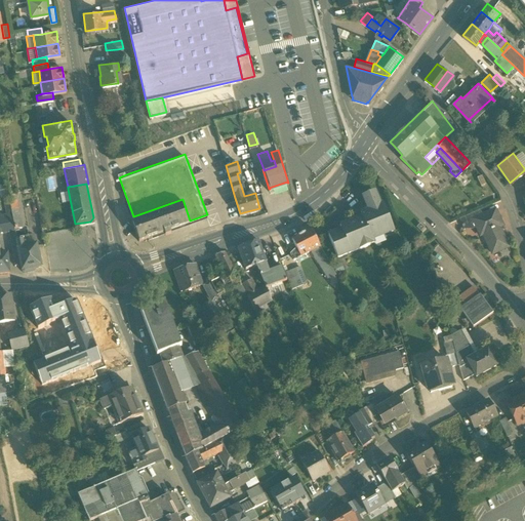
[(70,199),(68,189),(61,190),(63,200),(70,199)]
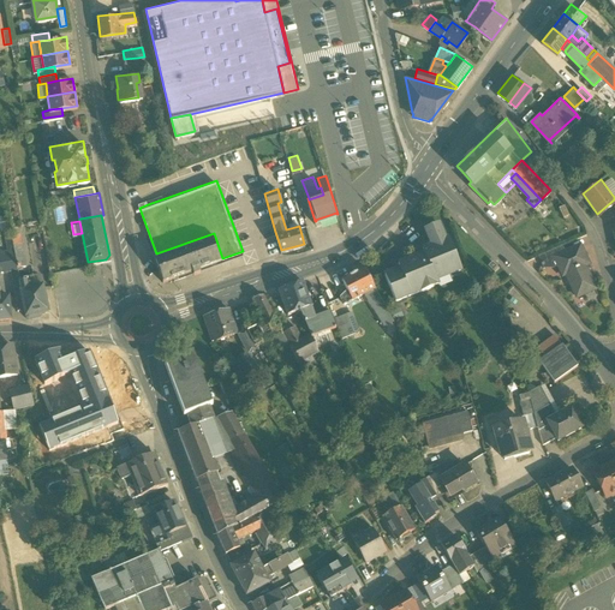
[(384,273),(395,299),(419,289),(421,289),(437,282),(436,277),(449,273),(461,268),(448,237),(445,238),(439,221),(424,226),(429,238),(431,243),(422,246),(424,251),(419,252),(398,261),(400,267),(384,273)]
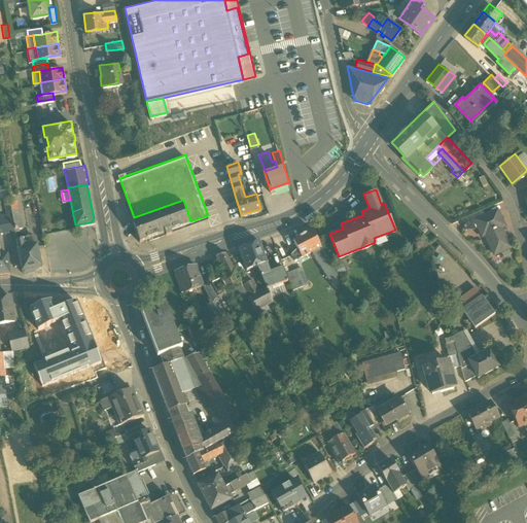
[(18,199),(9,200),(11,211),(14,227),(22,225),(18,199)]
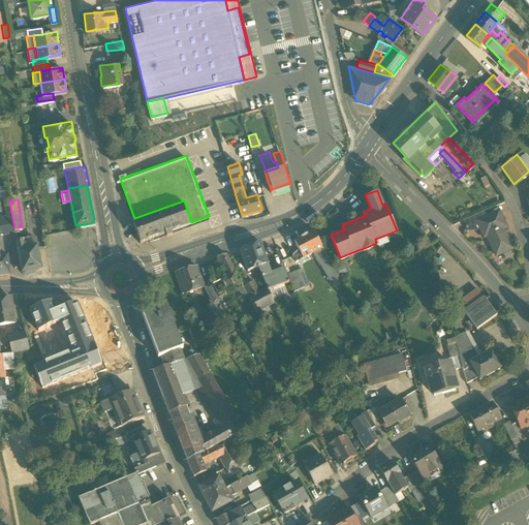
[(132,219),(139,240),(165,232),(166,234),(172,232),(170,229),(191,222),(184,201),(134,218),(132,219)]
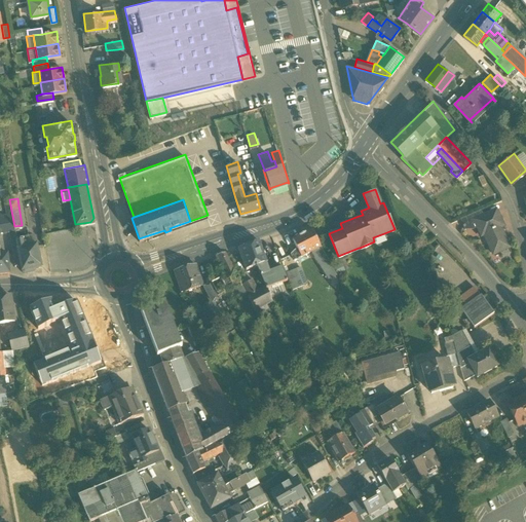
[(355,209),(359,216),(363,215),(361,211),(369,208),(367,203),(355,209)]
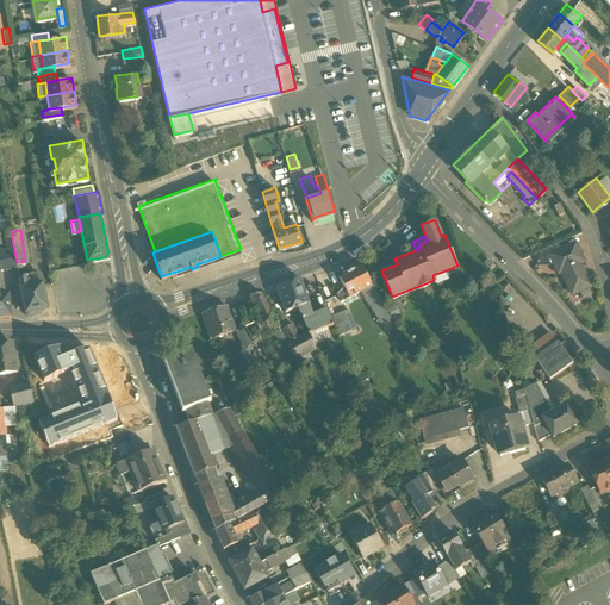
[(561,269),(572,292),(583,287),(580,282),(589,279),(580,260),(584,259),(576,239),(561,247),(549,251),(558,270),(561,269)]
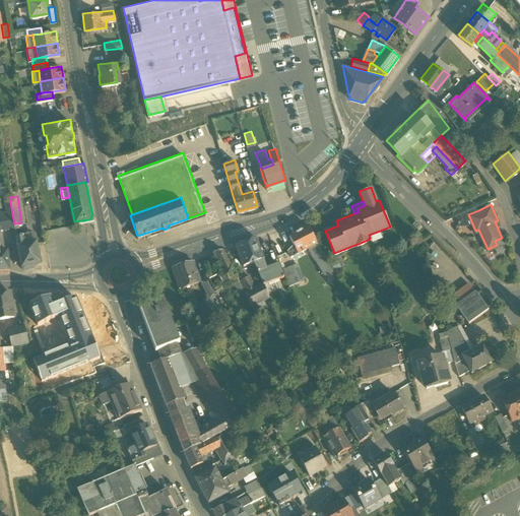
[(456,213),(459,219),(468,214),(478,210),(475,205),(456,213)]
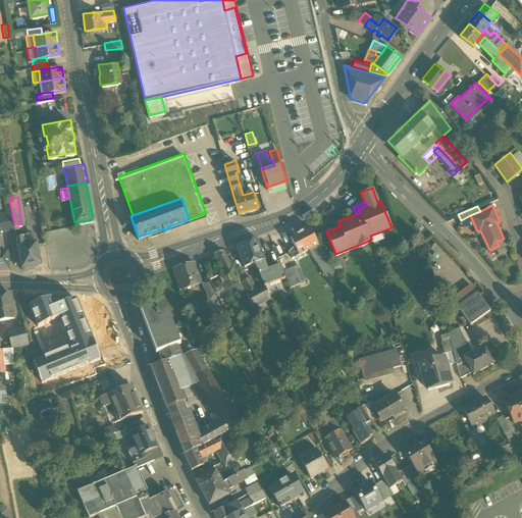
[(0,211),(0,221),(1,228),(9,227),(14,226),(14,224),(11,209),(6,210),(0,211)]
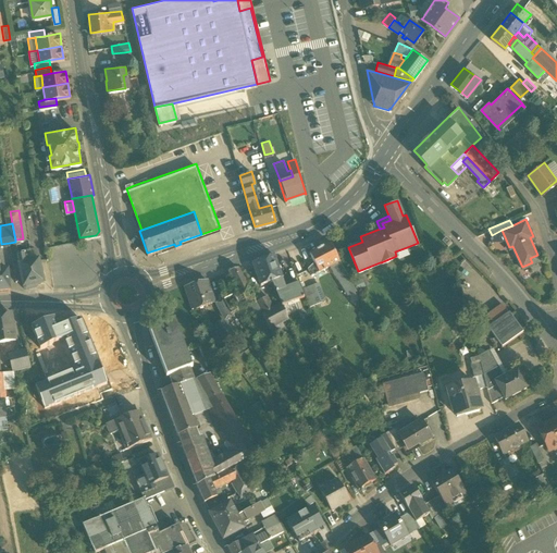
[(442,238),(447,244),(452,241),(446,234),(442,238)]
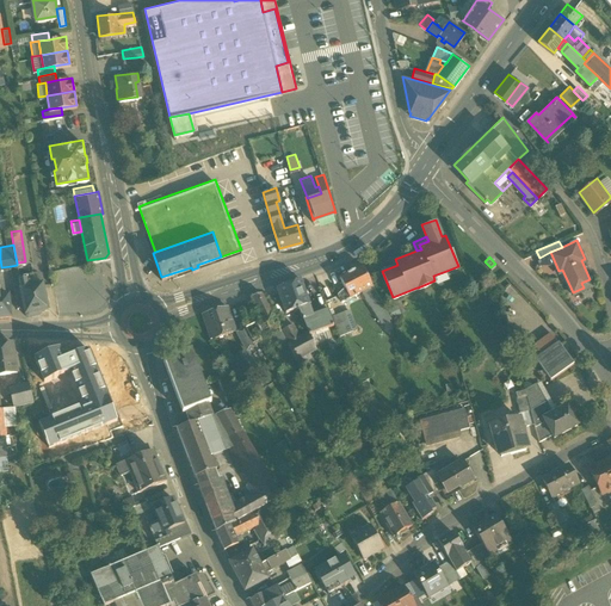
[(362,264),(350,270),(355,279),(358,278),(363,289),(371,284),(372,284),(362,264)]
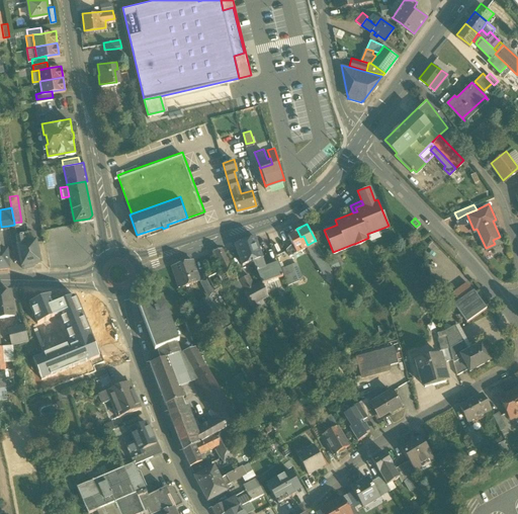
[(287,233),(293,245),(296,250),(308,245),(304,236),(300,237),(296,229),(287,233)]
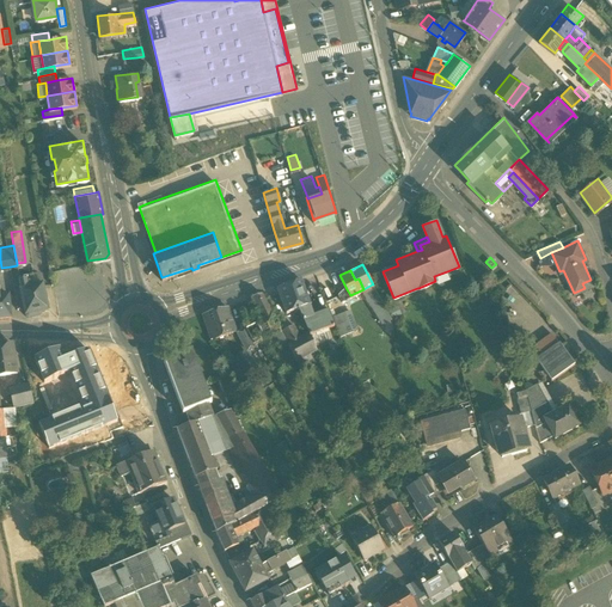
[(41,271),(25,274),(26,284),(43,281),(41,271)]
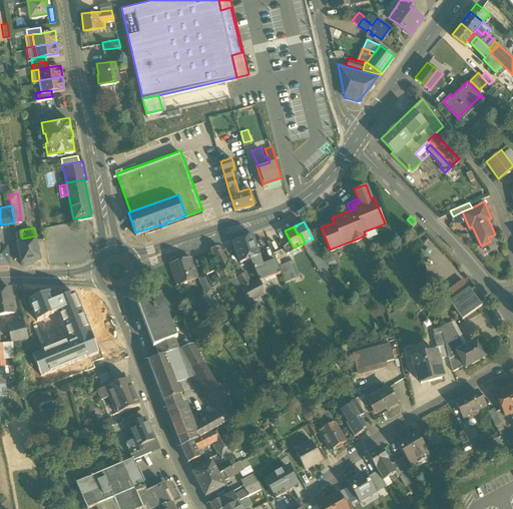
[(365,235),(366,237),(377,232),(375,227),(364,231),(365,235)]
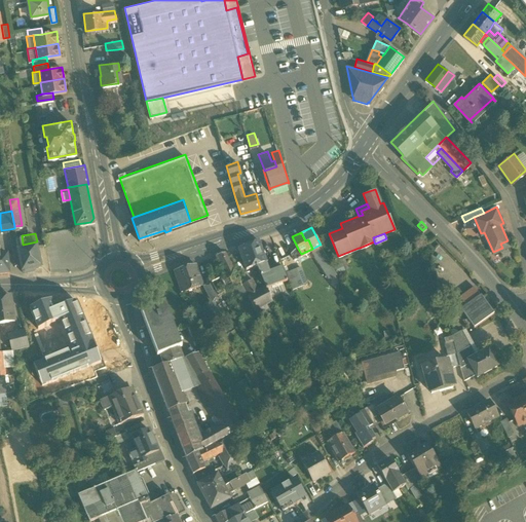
[(259,238),(249,243),(256,264),(266,260),(259,238)]
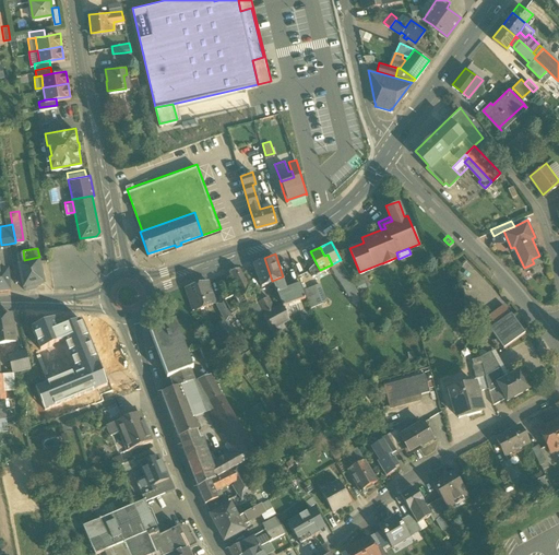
[(39,257),(24,260),(19,261),(19,263),(22,279),(23,284),(24,285),(25,286),(31,285),(33,284),(32,282),(44,280),(39,257)]
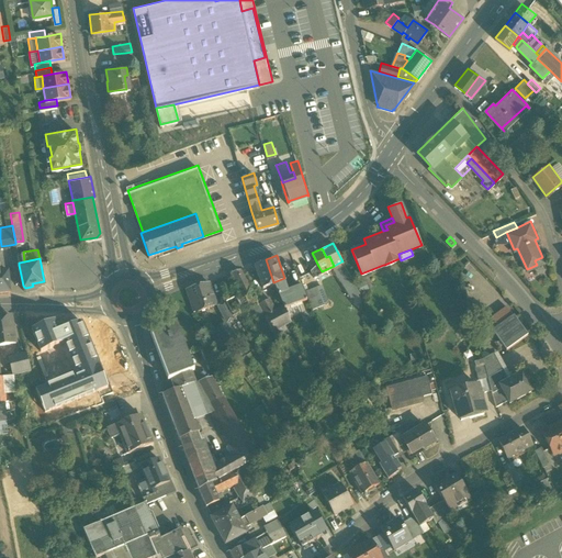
[(262,286),(273,282),(266,259),(255,263),(262,286)]
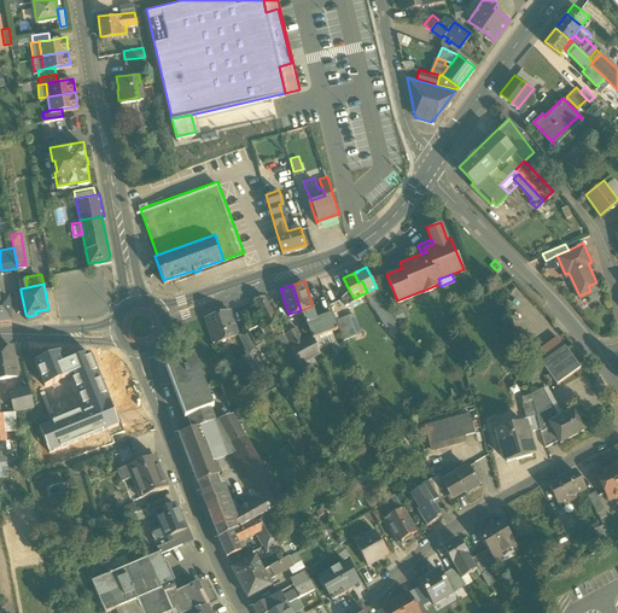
[(379,293),(375,287),(367,292),(371,298),(379,293)]
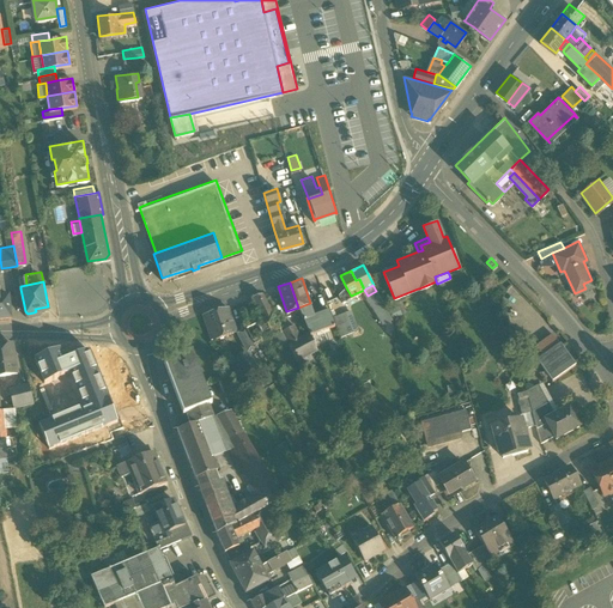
[(352,296),(351,296),(347,290),(340,295),(344,301),(352,296)]
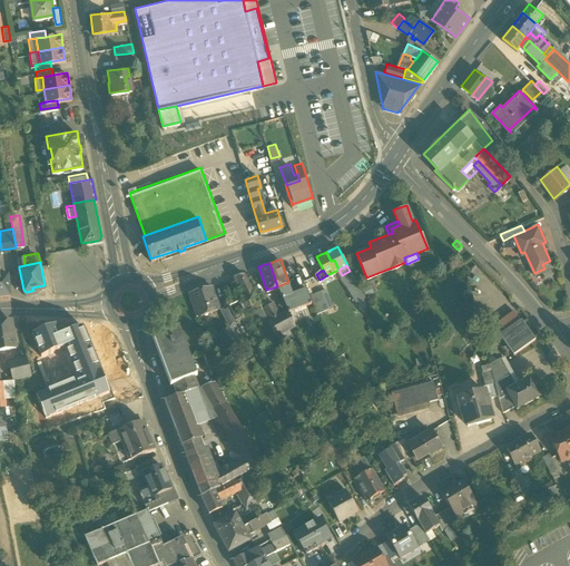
[(345,283),(351,292),(360,288),(350,271),(342,275),(342,276),(341,277),(344,283),(345,283)]
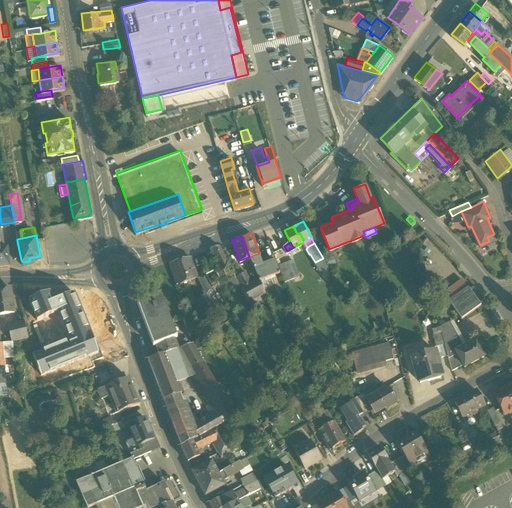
[(0,244),(0,264),(9,263),(7,244),(0,244)]
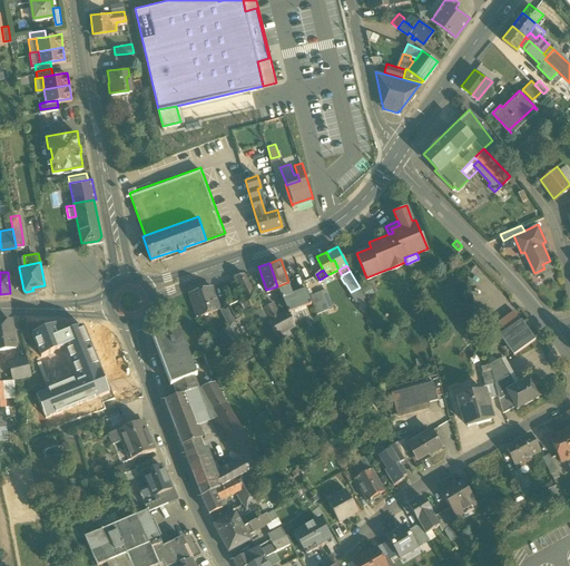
[(241,316),(244,322),(249,319),(247,314),(253,312),(262,306),(244,272),(235,274),(245,295),(228,303),(236,319),(241,316)]
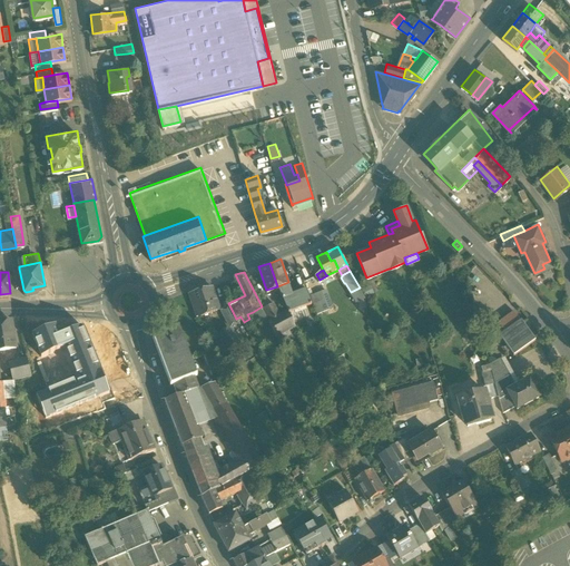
[(292,293),(288,282),(277,286),(287,310),(288,311),(303,305),(305,304),(304,299),(301,300),(297,291),(296,291),(292,293)]
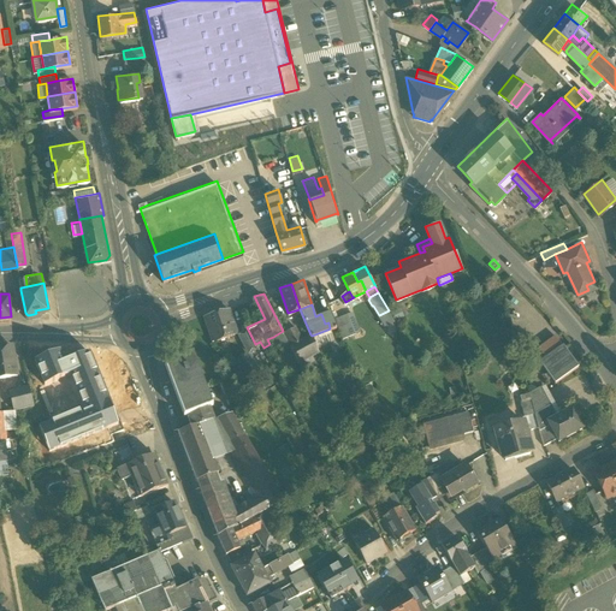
[(401,306),(394,308),(396,316),(403,314),(401,306)]
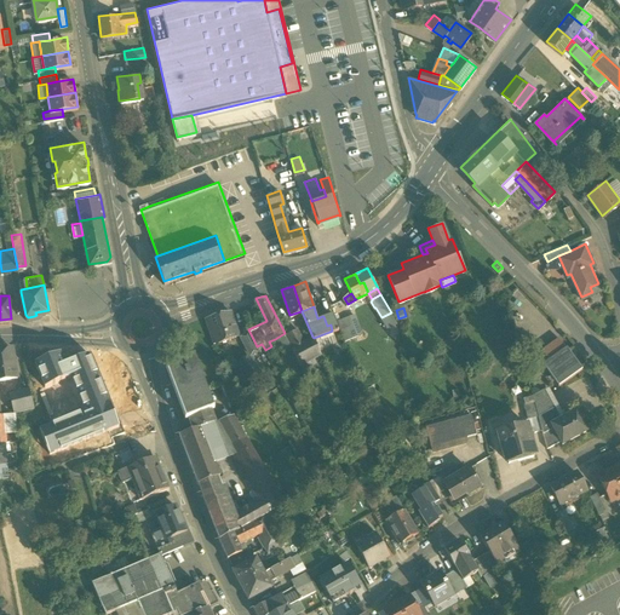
[(207,316),(214,342),(239,334),(230,309),(207,316)]
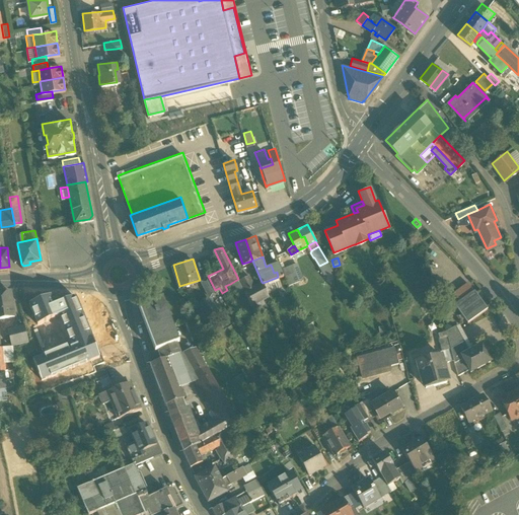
[(298,261),(292,263),(295,270),(296,270),(300,279),(303,277),(298,261)]
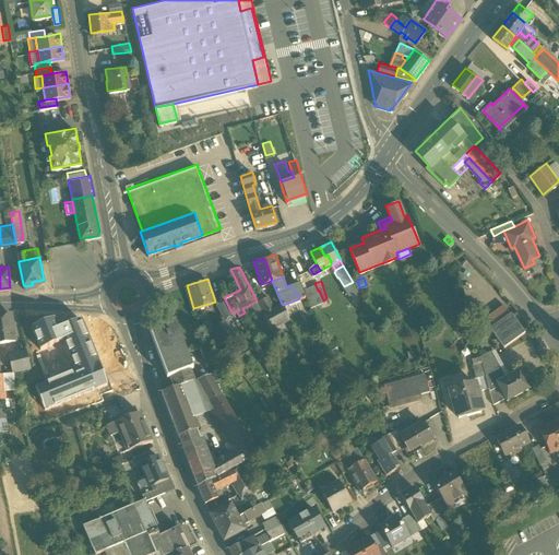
[(298,293),(299,298),(305,296),(299,282),(292,285),(295,294),(298,293)]
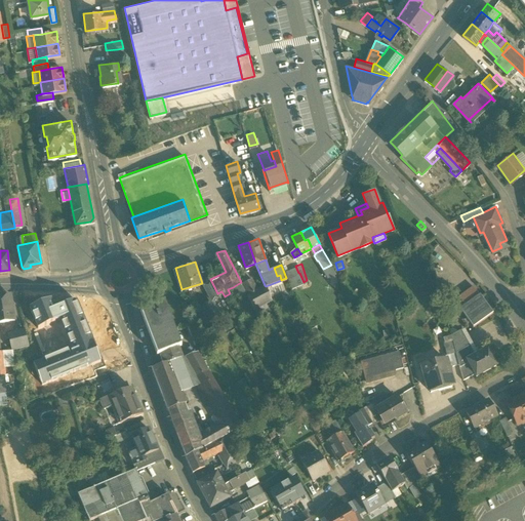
[(285,270),(292,286),(304,282),(299,273),(298,273),(295,266),(285,270)]
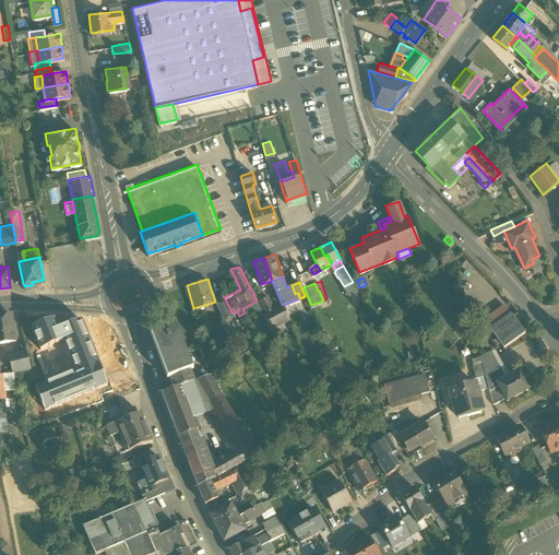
[(257,297),(264,313),(274,307),(269,295),(261,298),(260,295),(257,297)]
